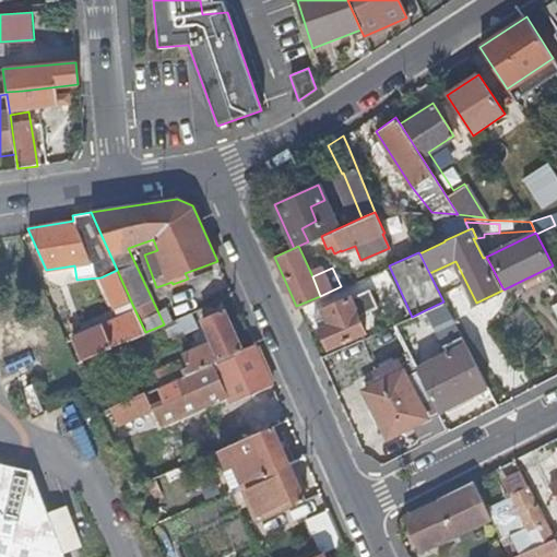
[(117,270),(101,277),(114,308),(131,301),(117,270)]
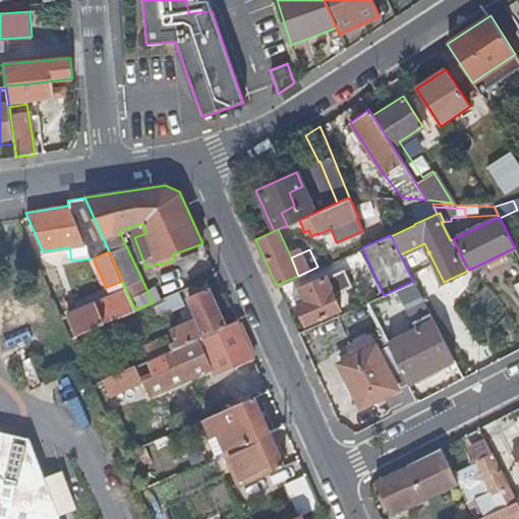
[(325,278),(297,290),(303,303),(297,306),(305,324),(338,309),(331,293),(326,281),(325,278)]
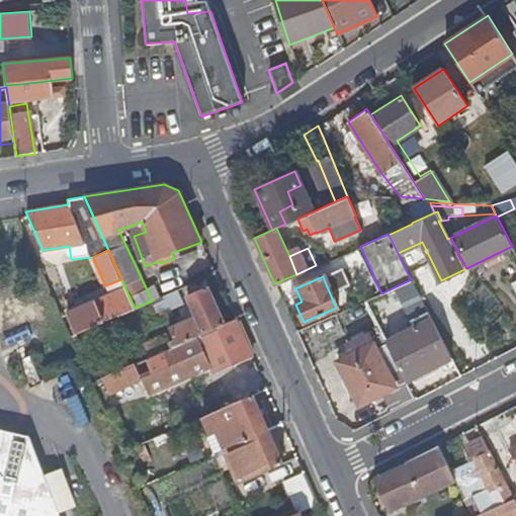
[(328,276),(324,279),(329,291),(334,289),(328,276)]
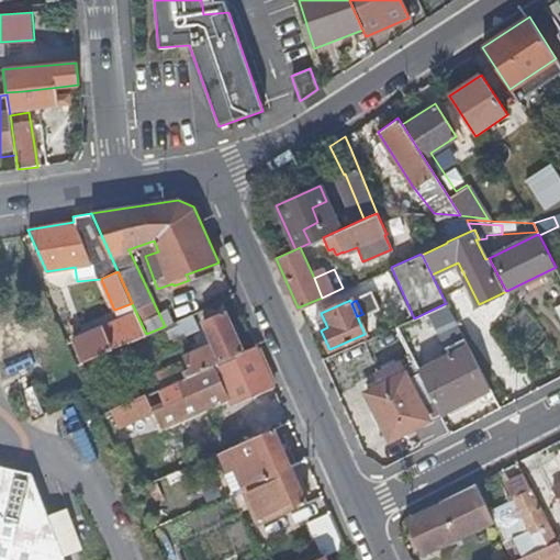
[(225,312),(221,302),(190,315),(194,325),(202,322),(225,312)]
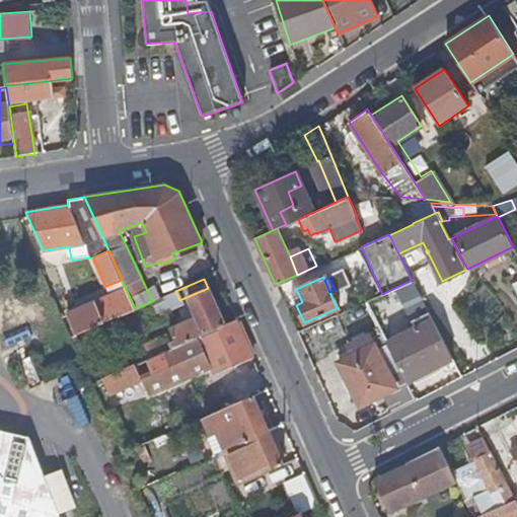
[(402,372),(408,382),(438,366),(439,368),(442,367),(436,355),(447,349),(412,280),(394,288),(415,327),(386,342),(389,346),(402,372)]
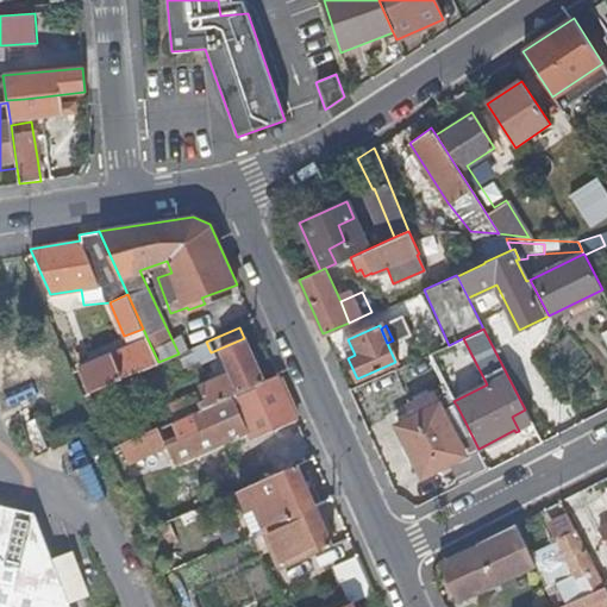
[(171,408),(175,420),(262,381),(244,338),(219,349),(231,374),(198,388),(200,394),(171,408)]
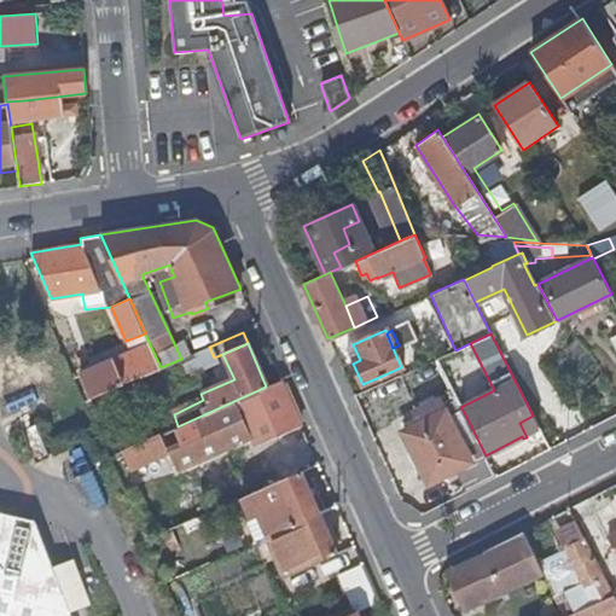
[(150,344),(80,375),(89,399),(161,367),(150,344)]
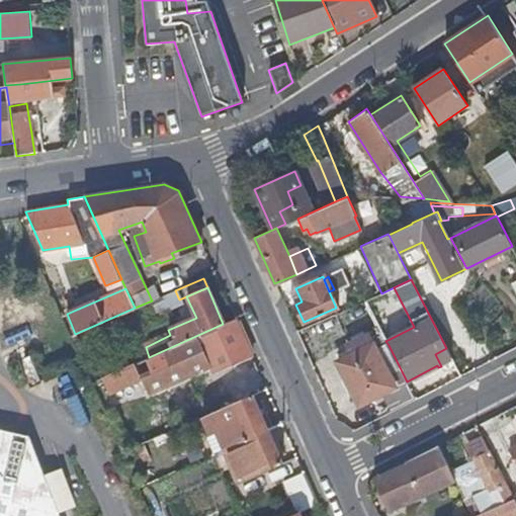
[(302,302),(295,288),(289,291),(295,305),(302,302)]
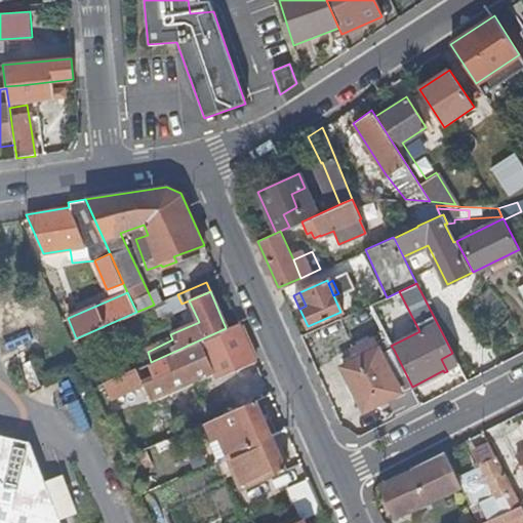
[(177,294),(156,304),(161,317),(184,308),(182,304),(177,294)]
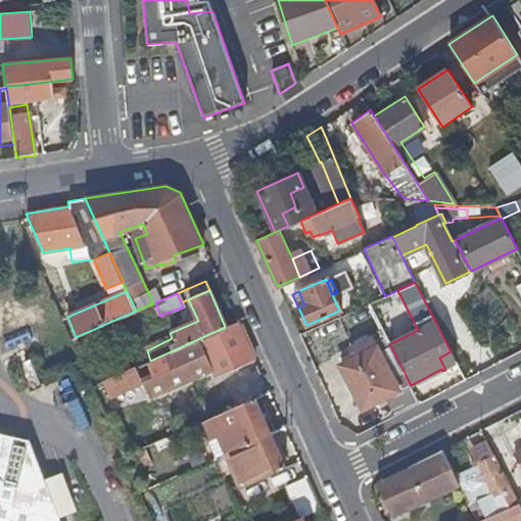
[(150,361),(103,382),(110,398),(121,394),(152,380),(153,381),(168,375),(171,381),(180,378),(180,377),(177,371),(186,367),(189,372),(209,363),(212,371),(207,373),(210,379),(254,360),(237,322),(225,327),(150,361)]
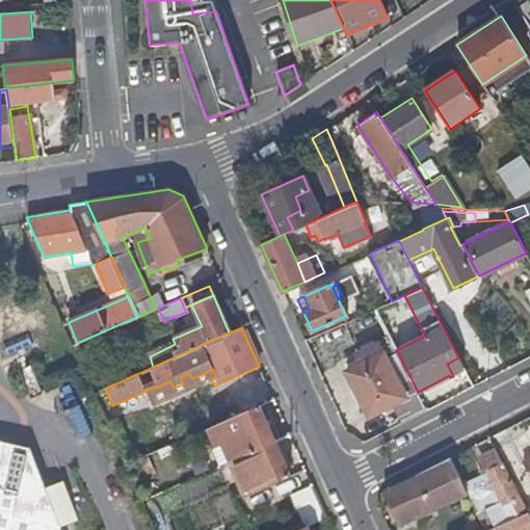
[(407,397),(402,387),(388,360),(380,344),(359,355),(363,364),(347,372),(370,417),(390,406),(407,397)]
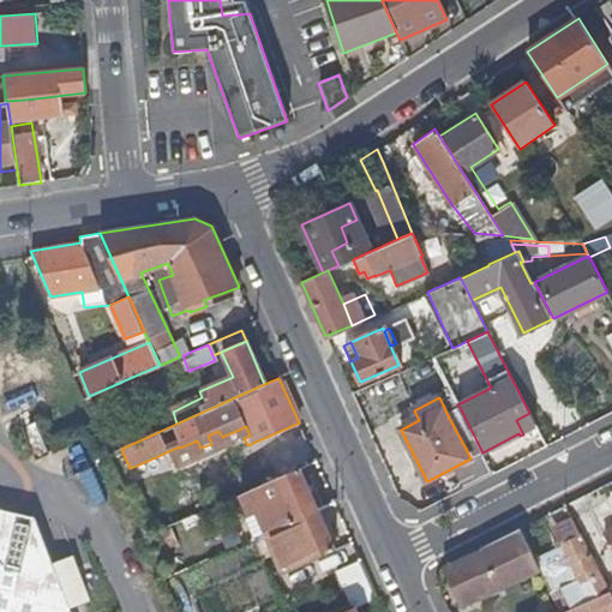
[(465,447),(477,441),(461,409),(448,415),(465,447)]
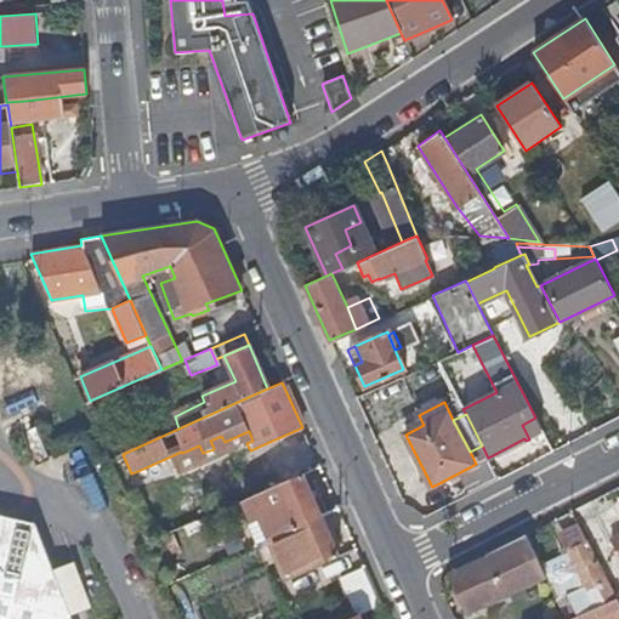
[(210,441),(214,448),(225,442),(221,436),(210,441)]
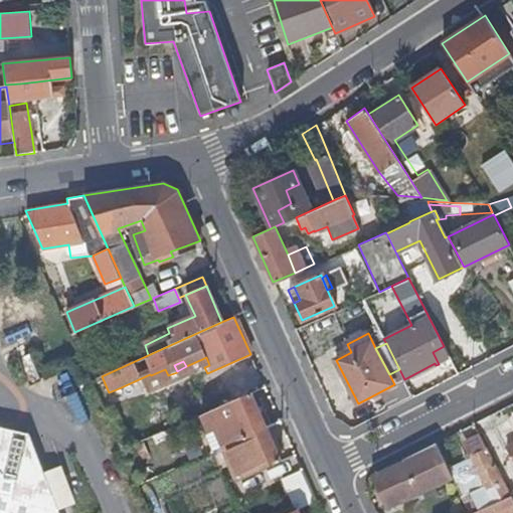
[(401,380),(394,384),(377,393),(383,406),(408,394),(401,380)]
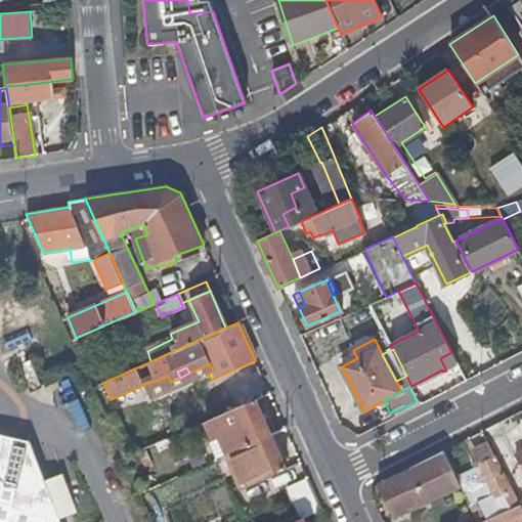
[(109,400),(132,454),(142,449),(133,427),(124,406),(125,406),(121,395),(111,399),(109,400)]
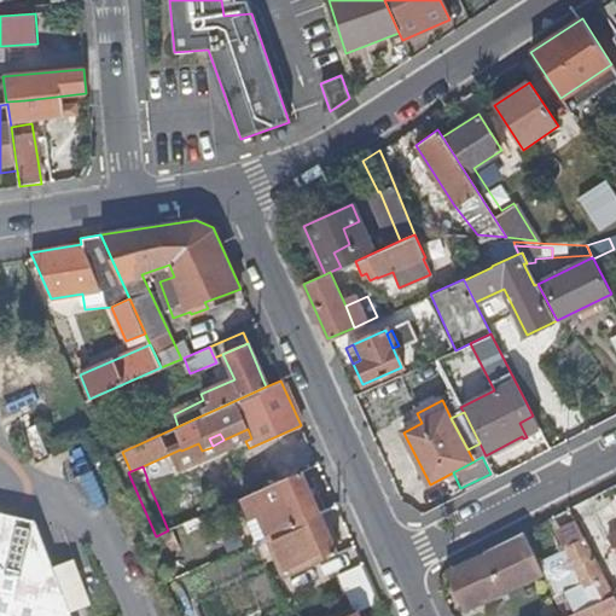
[(87,470),(74,476),(86,506),(99,501),(87,470)]
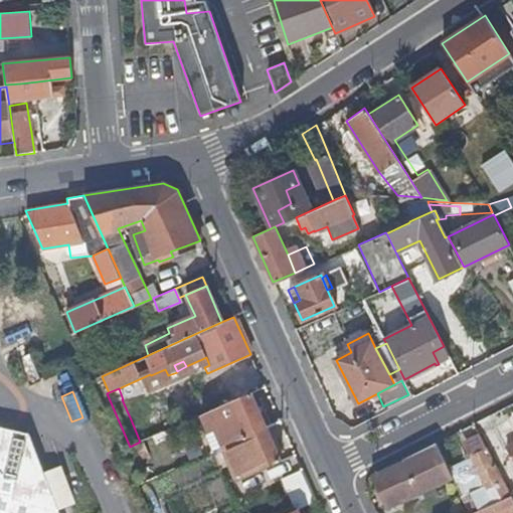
[(206,437),(212,451),(267,426),(250,392),(203,413),(207,423),(220,417),(225,428),(206,437)]
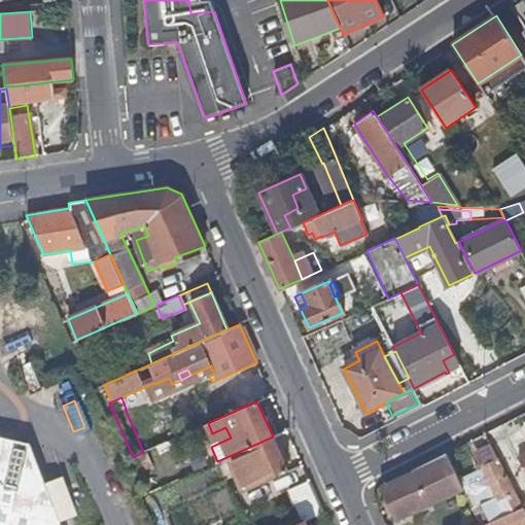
[(134,429),(143,452),(164,443),(154,420),(134,429)]
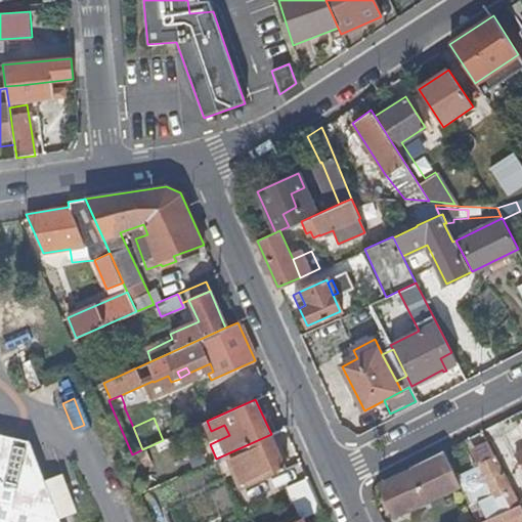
[(0,521),(60,521),(59,518),(51,498),(44,478),(29,440),(0,433),(0,521)]
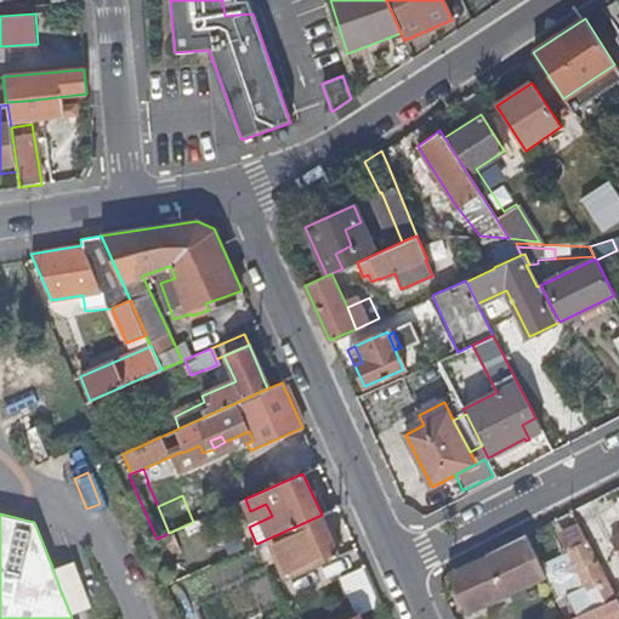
[(322,515),(256,544),(270,572),(291,561),(299,574),(340,556),(322,515)]
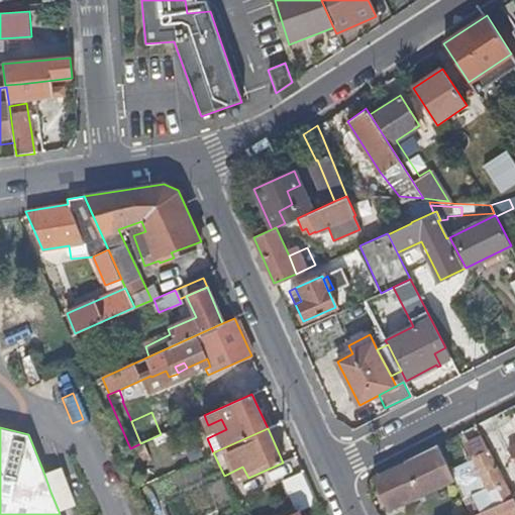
[(437,443),(406,459),(406,460),(373,478),(388,510),(422,494),(423,497),(454,482),(437,443)]
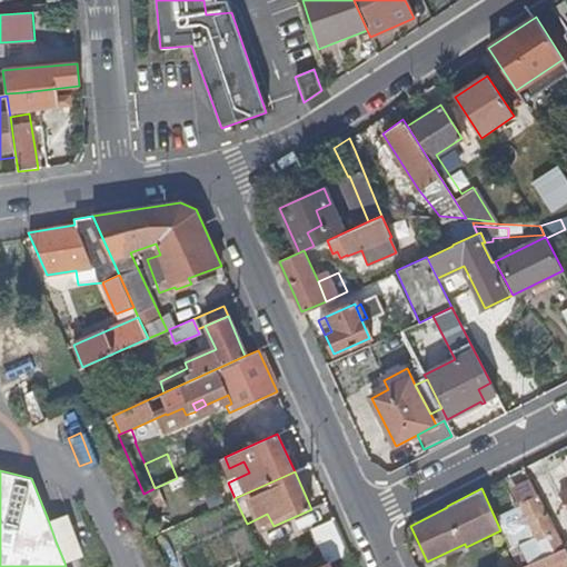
[(510,528),(528,565),(565,548),(537,495),(519,504),(527,520),(510,528)]
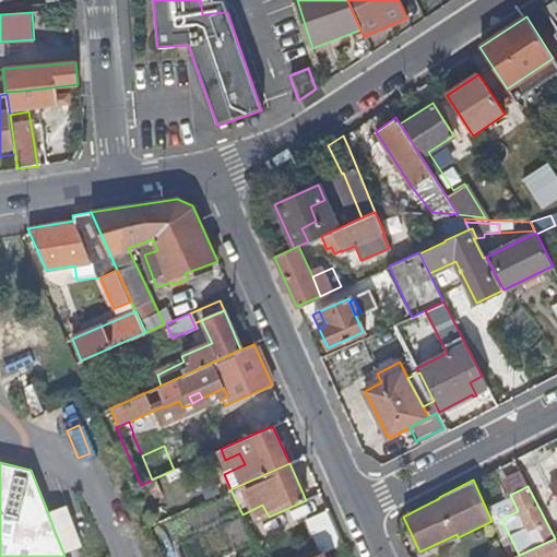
[(324,552),(343,544),(328,510),(304,520),(318,555),(324,552)]
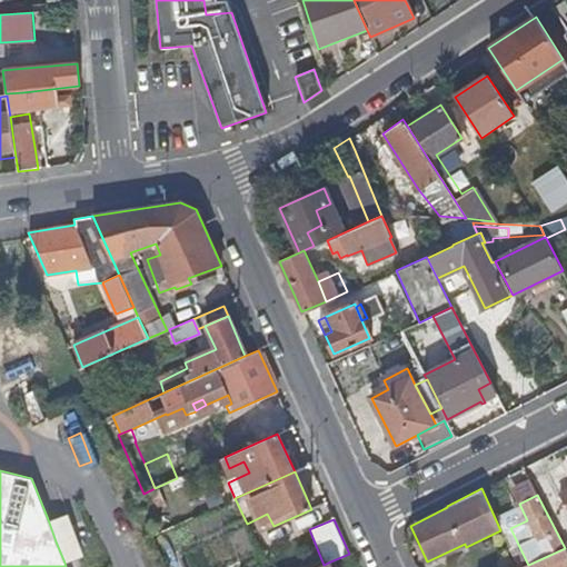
[(528,565),(521,566),(566,566),(566,551),(565,548),(528,565)]
